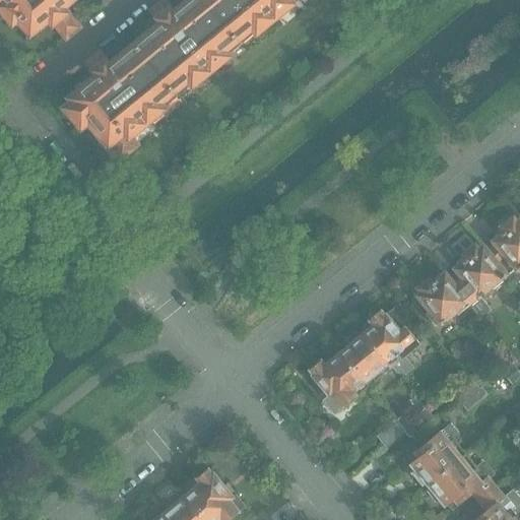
[(67,3),(71,0),(0,0),(0,4),(2,7),(0,8),(0,11),(9,23),(12,20),(13,21),(18,17),(33,34),(34,33),(33,31),(46,21),(49,19),(54,26),(55,24),(61,31),(74,20),(69,13),(70,12),(65,6),(67,4),(67,3)]
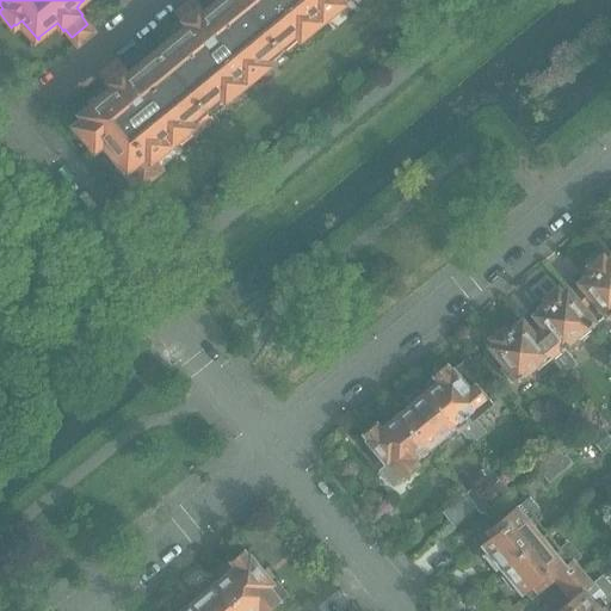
[(251,79),(254,84),(270,71),(266,67),(267,66),(263,59),(297,30),(302,37),(303,36),(307,39),(322,26),(319,23),(326,17),(329,22),(345,8),(341,5),(343,4),(339,0),(216,0),(215,1),(218,5),(209,12),(209,11),(205,14),(193,0),(192,0),(177,13),(189,28),(185,30),(186,31),(177,38),(174,35),(159,48),(161,51),(159,54),(155,50),(140,62),(143,66),(137,71),(137,69),(129,76),(127,73),(127,72),(118,62),(102,75),(110,85),(111,85),(113,88),(110,92),(111,93),(102,100),(99,97),(84,109),(86,112),(84,115),(87,118),(78,125),(97,148),(106,141),(143,186),(161,171),(155,164),(156,162),(156,164),(172,150),(168,146),(176,141),(178,143),(179,146),(195,133),(191,129),(210,112),(205,106),(222,92),(227,98),(228,97),(232,102),(247,88),(244,85),(251,79)]
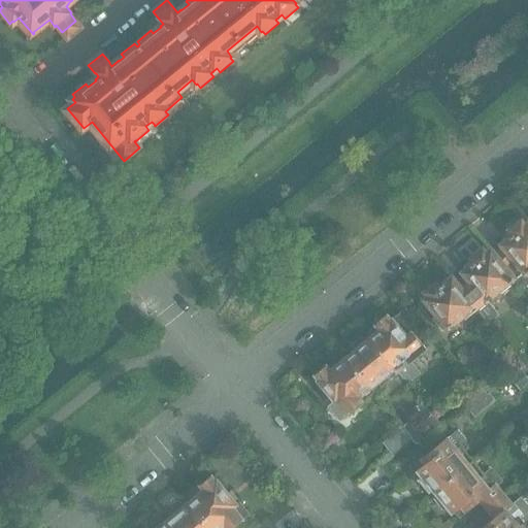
[(527,224),(526,226),(522,221),(509,231),(513,235),(504,242),(505,243),(502,245),(503,246),(494,255),(513,279),(513,281),(514,279),(522,290),(527,285),(527,272),(527,273),(527,272),(527,224)]
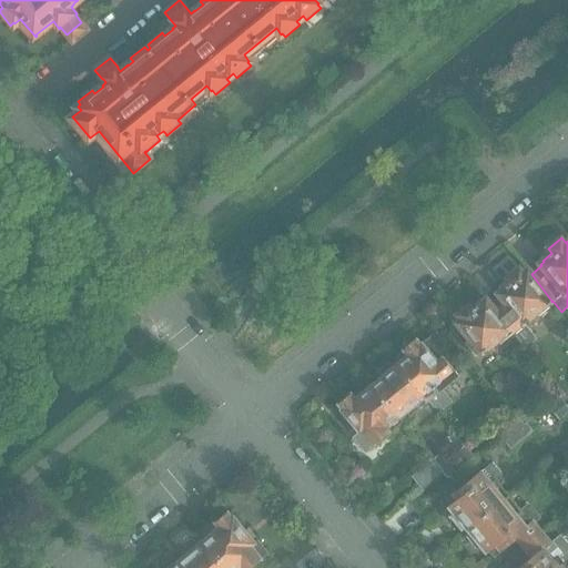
[(536,310),(546,302),(547,303),(551,301),(531,274),(528,270),(525,273),(520,267),(507,279),(510,283),(500,291),(501,292),(499,294),(500,295),(490,304),(517,337),(526,348),(538,340),(525,324),(539,313),(536,310)]
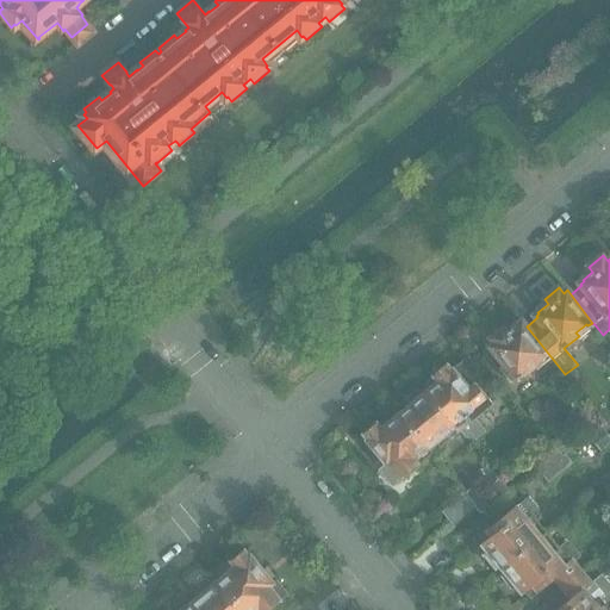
[(555,362),(527,327),(523,322),(520,324),(509,332),(504,327),(491,338),(495,343),(484,353),(511,386),(517,381),(520,384),(537,369),(541,373),(555,362)]
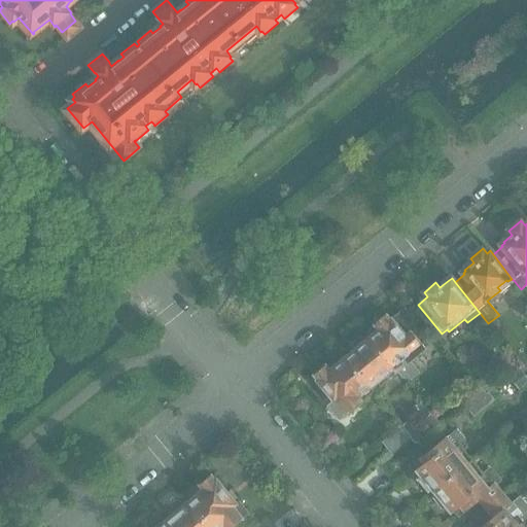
[(425,349),(419,342),(425,338),(401,310),(391,319),(387,314),(375,324),(378,329),(369,337),(398,372),(405,379),(412,379),(419,373),(410,361),(425,349)]
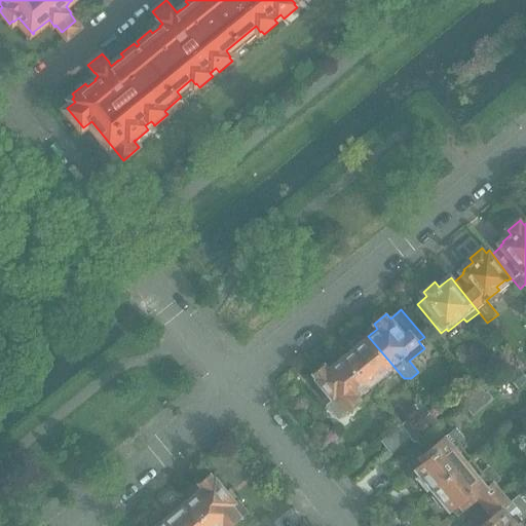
[(398,371),(368,336),(366,338),(361,337),(360,336),(353,342),(353,348),(343,357),(369,388),(378,381),(381,384),(398,371)]
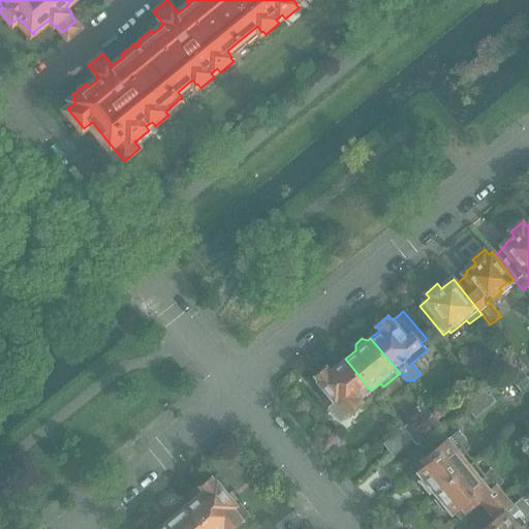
[(371,391),(345,359),(331,370),(328,366),(314,376),(317,380),(316,381),(334,403),(330,406),(340,421),(364,401),(361,399),(371,391)]
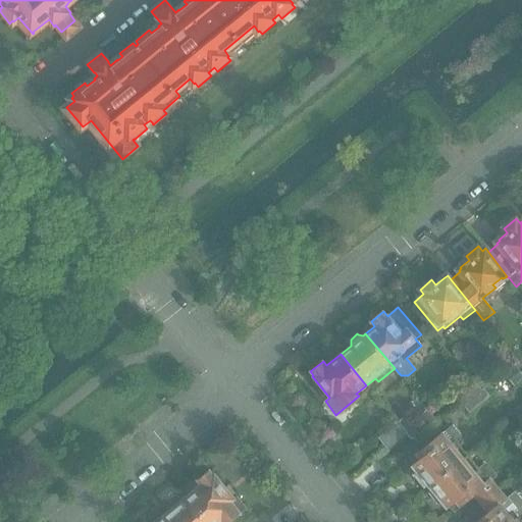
[(521,378),(521,377),(513,366),(504,374),(514,386),(521,378)]
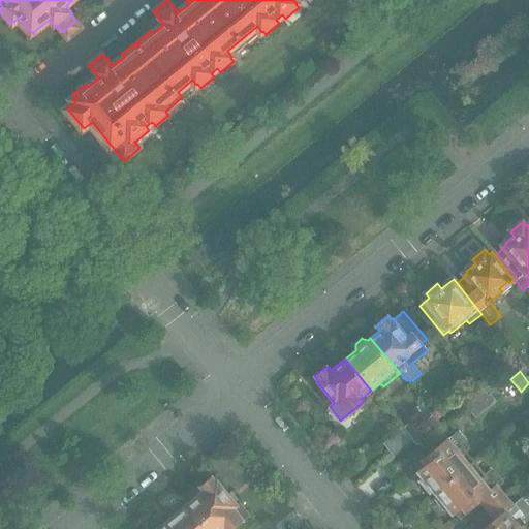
[(497,391),(487,376),(476,385),(484,394),(487,399),(492,395),(497,391)]
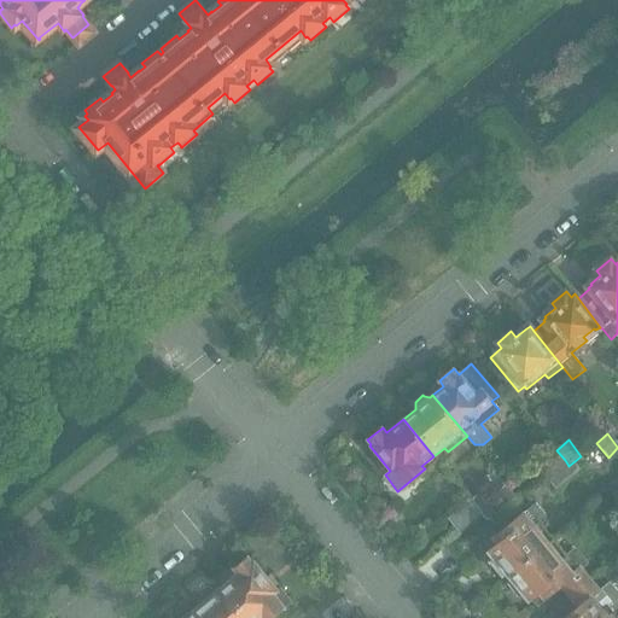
[(538,465),(547,476),(565,460),(557,450),(538,465)]
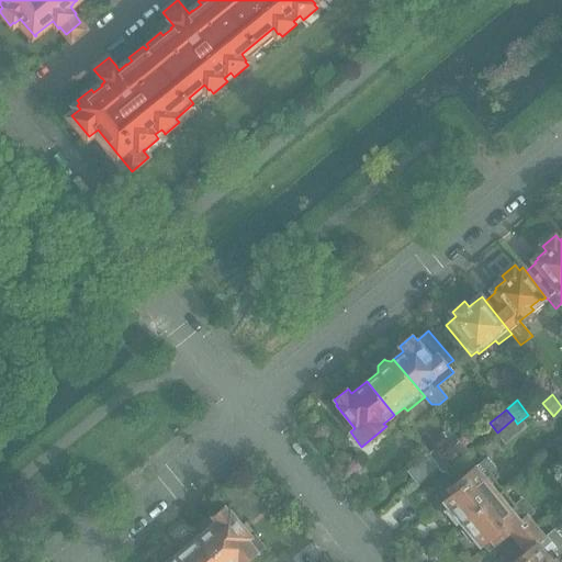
[(514,418),(497,433),(505,442),(526,425),(523,419),(517,424),(514,418)]
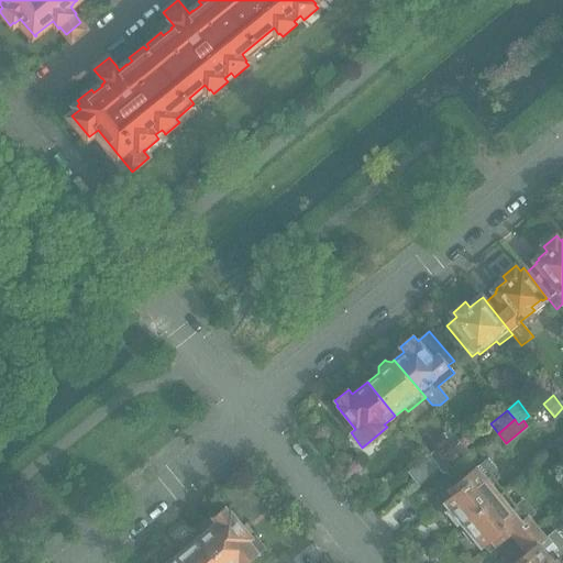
[(418,483),(438,466),(429,456),(409,473),(418,483)]
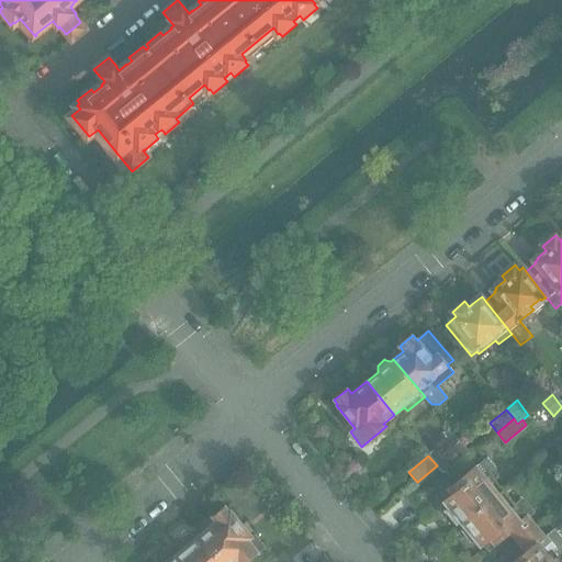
[(498,495),(485,478),(496,470),(487,458),(450,489),(454,494),(445,502),(450,508),(447,512),(457,525),(461,521),(463,525),(498,495)]
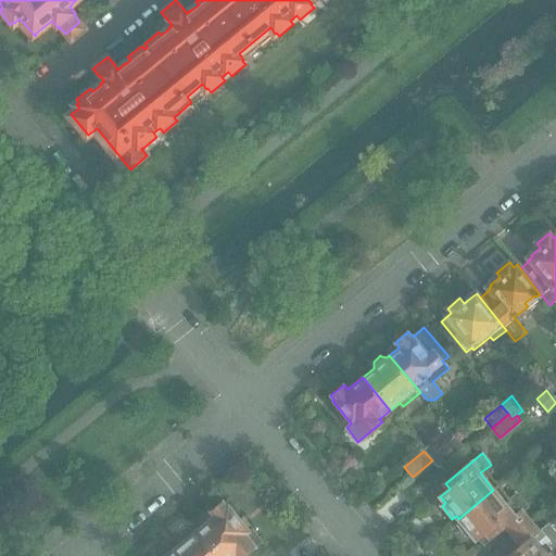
[(521,514),(530,507),(517,492),(505,503),(493,490),(458,519),(460,521),(457,525),(468,538),(471,534),(477,541),(487,533),(490,539),(504,527),(513,536),(529,522),(521,514)]
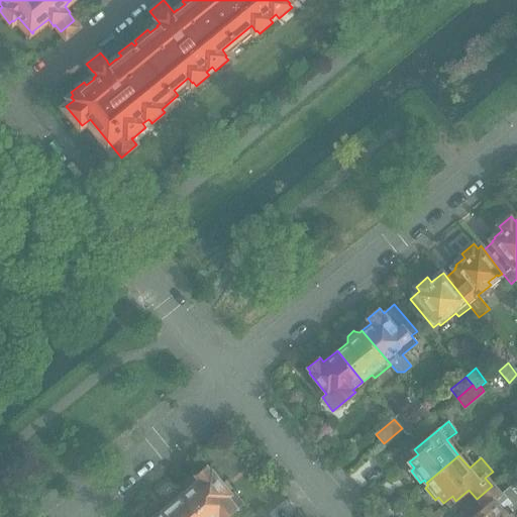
[(243,504),(234,492),(232,494),(212,470),(211,470),(207,466),(196,476),(199,480),(187,491),(193,500),(206,516),(227,516),(238,508),(243,504)]
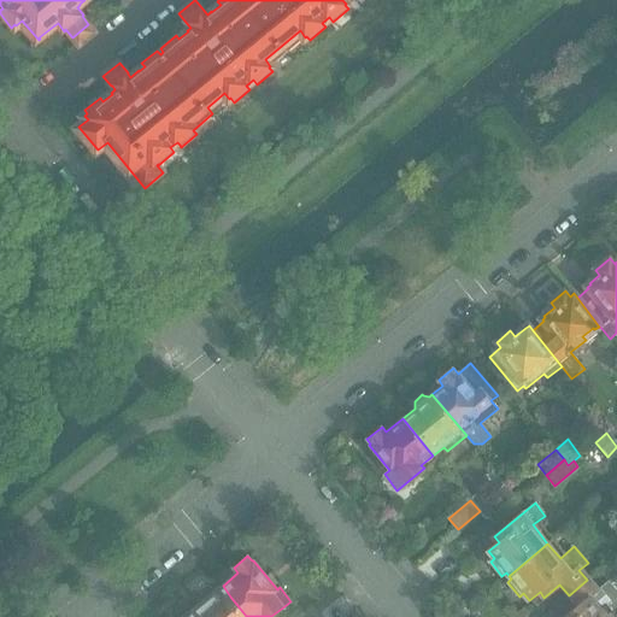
[(607,616),(601,609),(607,605),(592,586),(603,576),(598,570),(587,580),(569,595),(577,606),(564,616),(607,616)]
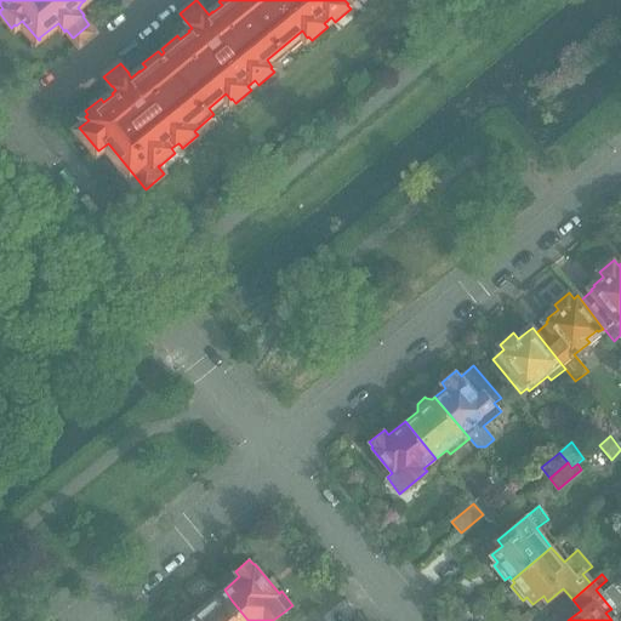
[(248,620),(232,600),(224,590),(220,593),(212,592),(204,598),(204,599),(204,605),(195,613),(201,620),(248,620)]
